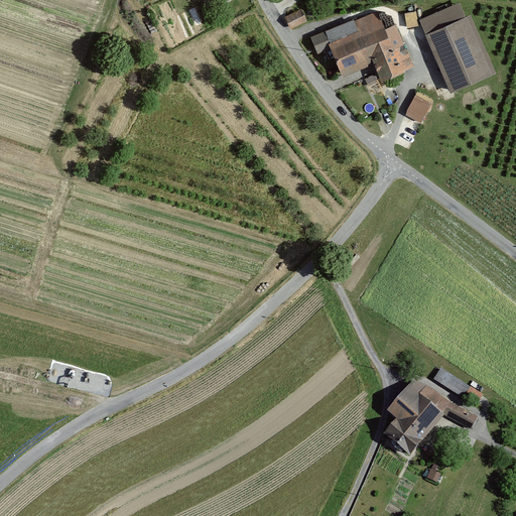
[(496,71),(471,13),(466,15),(460,1),(419,18),(450,91),(496,71)]
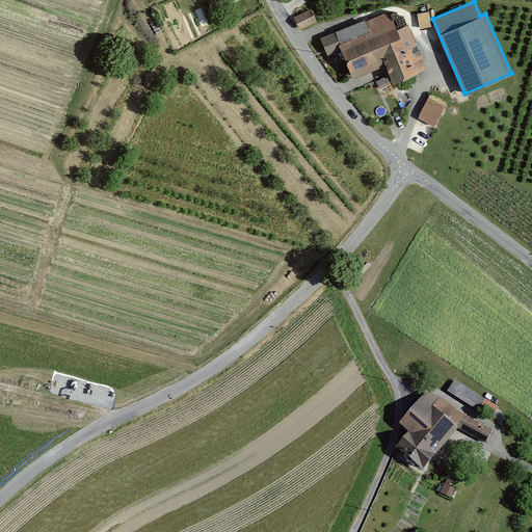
[(311,8),(294,17),(299,29),(317,21),(311,8)]
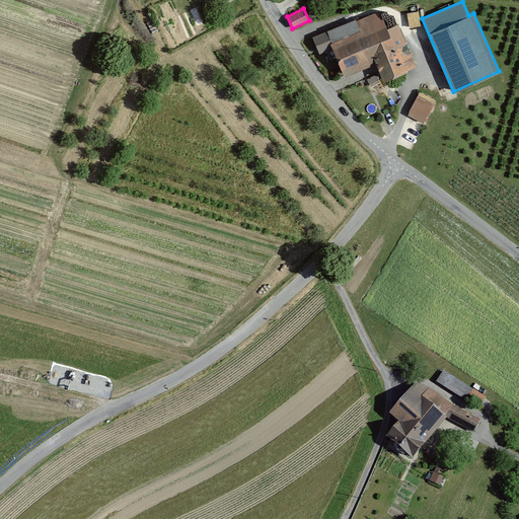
[(376,62),(383,79),(417,65),(398,21),(387,26),(380,8),(314,35),(320,52),(332,47),(345,75),(376,62)]
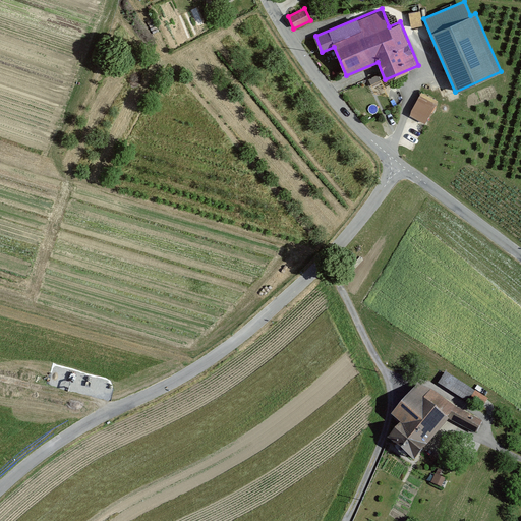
[(409,12),(411,26),(423,24),(421,10),(409,12)]
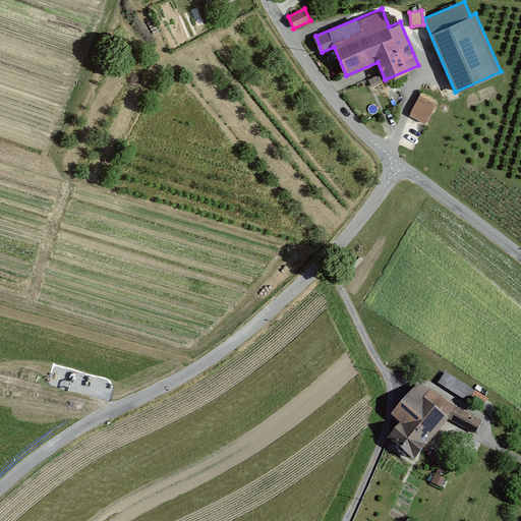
[(438,100),(421,92),(409,114),(425,123),(438,100)]
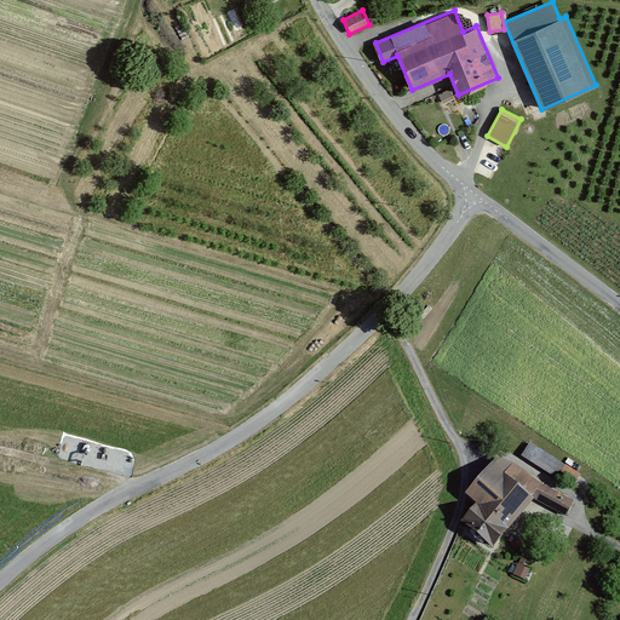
[(560,475),(566,465),(529,442),(521,457),(556,478),(560,475)]
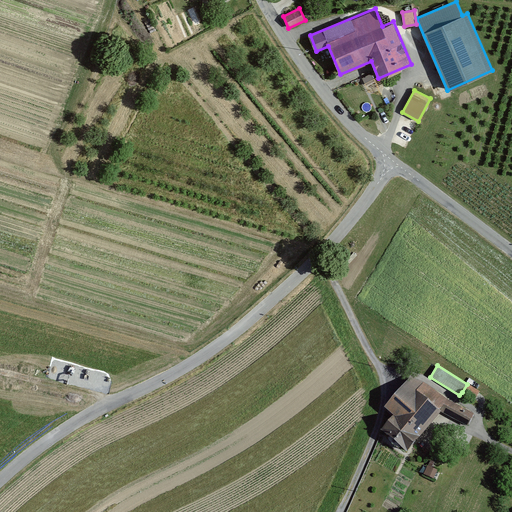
[(423,383),(410,378),(383,409),(391,417),(380,431),(406,454),(441,412),(445,396),(423,383)]
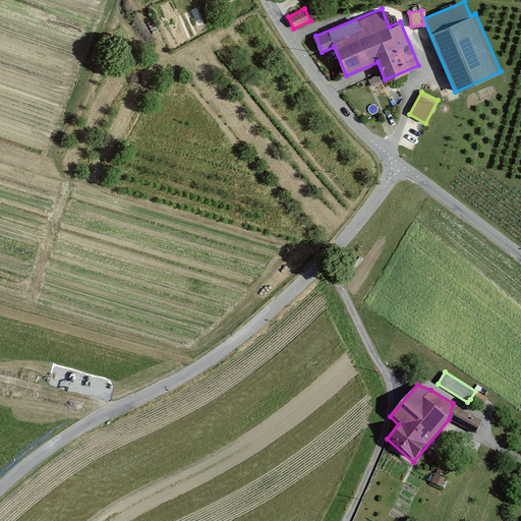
[(488,398),(475,391),(470,399),(483,406),(485,403),(488,398)]
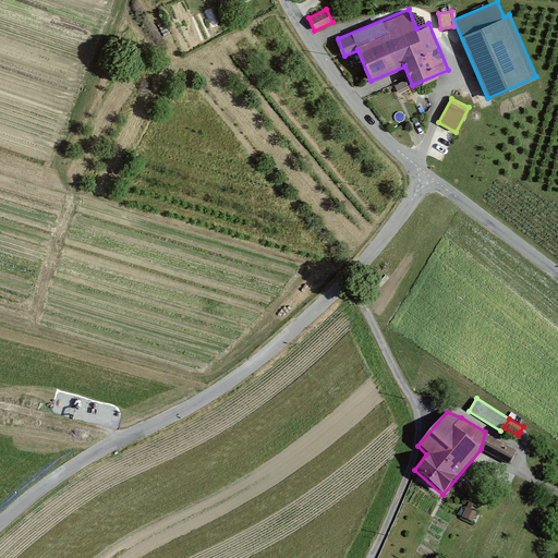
[(517,453),(485,432),(481,449),(510,465),(517,453)]
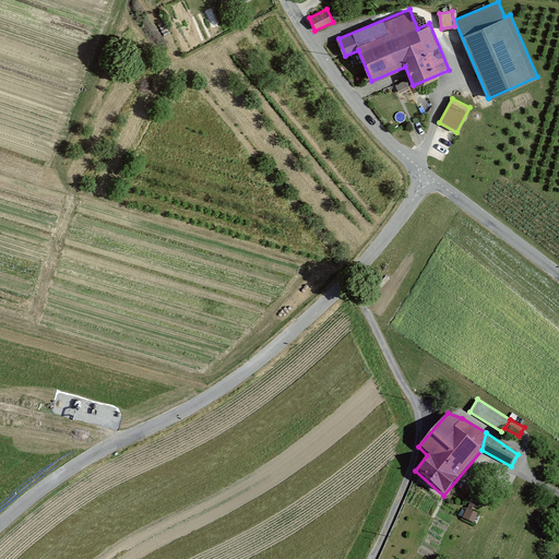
[(475,504),(470,502),(462,519),(473,525),(478,513),(472,510),(475,504)]
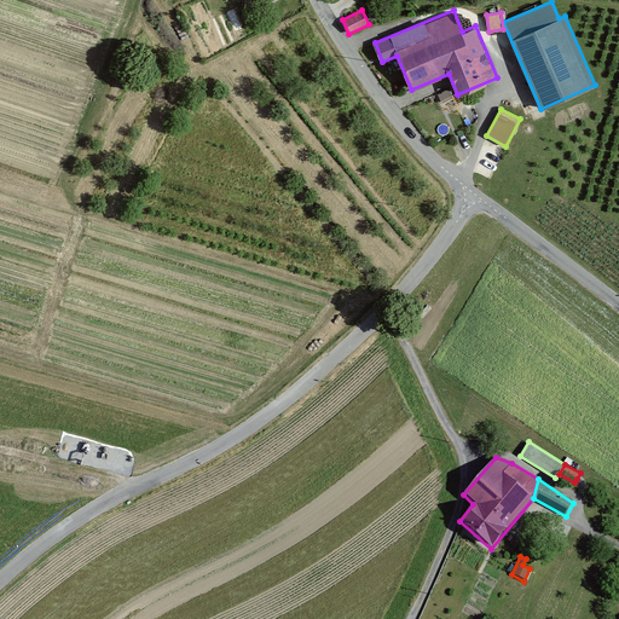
All buildings are outlined.
